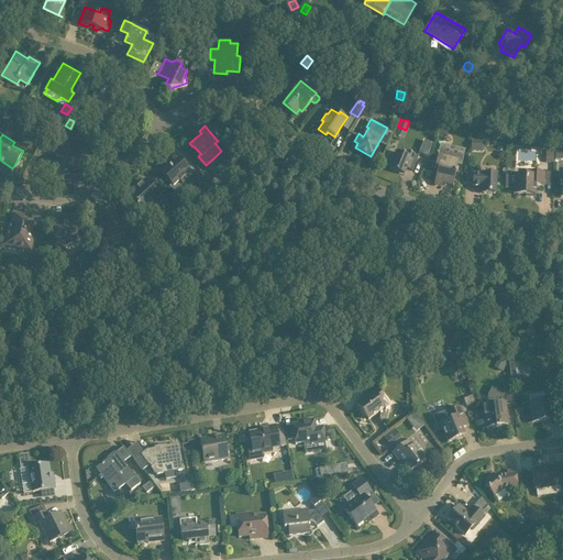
[(432,141),(424,138),(419,151),(427,154),(432,141)]
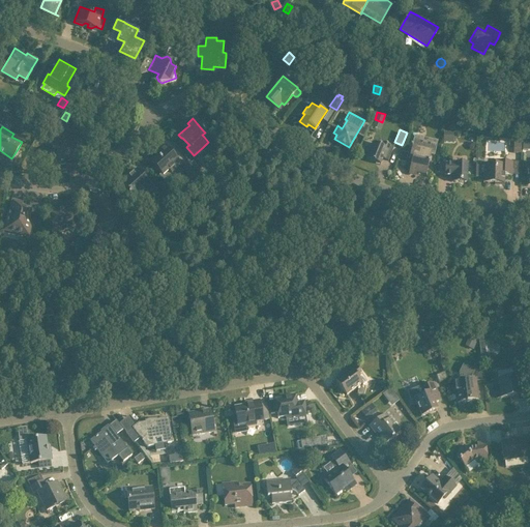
[(443,129),(443,140),(452,140),(452,130),(443,129)]
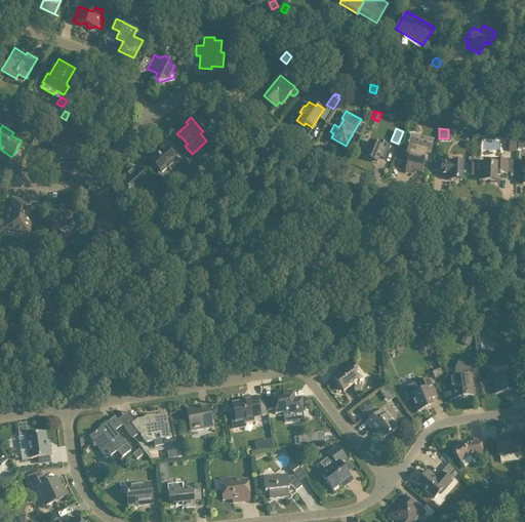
[(80,158),(78,148),(75,136),(51,142),(55,162),(71,159),(72,160),(80,158)]
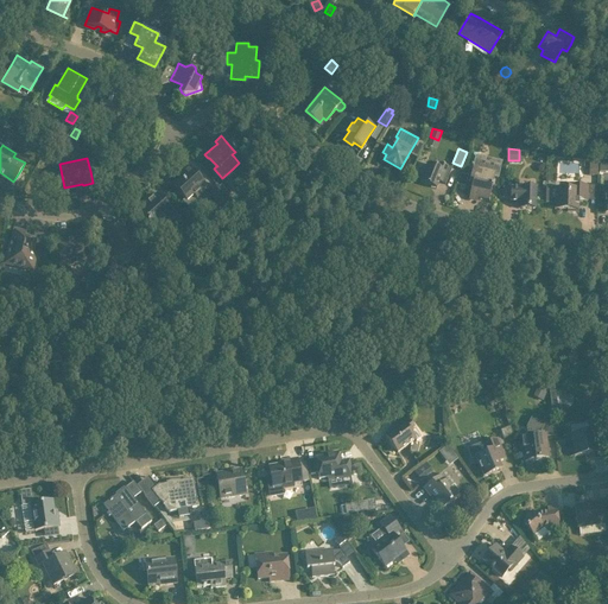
[(445,182),(450,171),(453,165),(439,160),(438,164),(428,160),(424,169),(420,179),(431,184),(432,183),(437,184),(439,179),(445,182)]
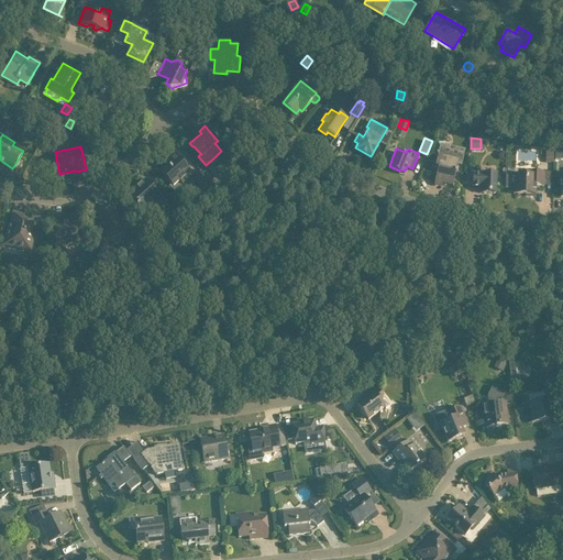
[(438,155),(437,156),(434,166),(438,167),(434,182),(442,184),(443,180),(453,183),(455,172),(459,156),(443,152),(442,156),(438,155)]
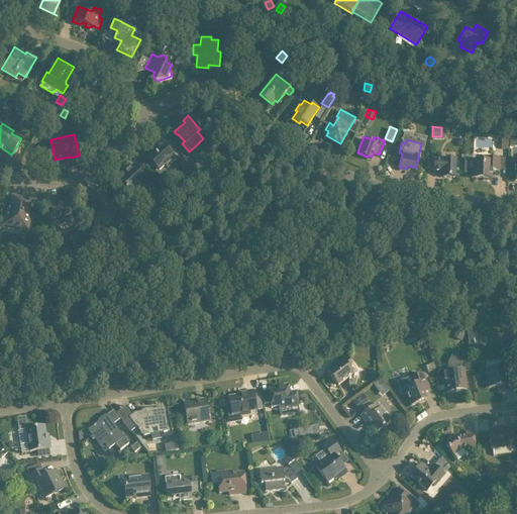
[(147,157),(154,164),(159,169),(165,164),(168,166),(177,158),(167,147),(160,140),(154,145),(157,147),(147,157)]
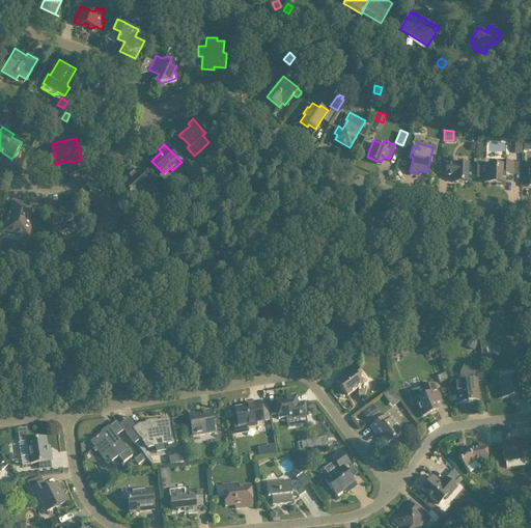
[(406,161),(407,161),(408,157),(409,151),(403,150),(399,159),(406,161)]
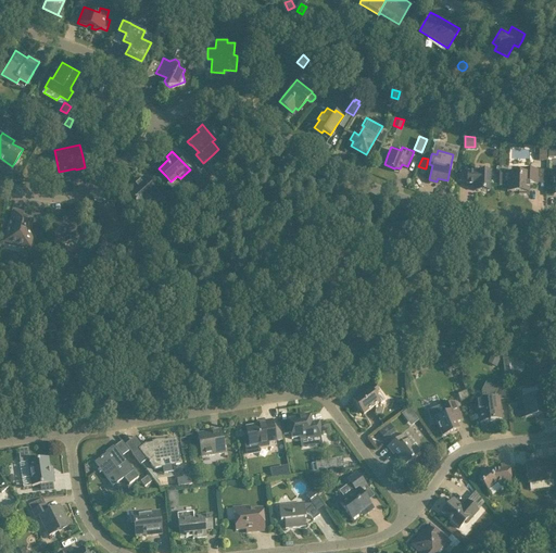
[(529,191),(529,181),(538,181),(538,167),(530,167),(530,171),(508,170),(507,189),(519,190),(519,191),(523,192),(523,191),(529,191)]
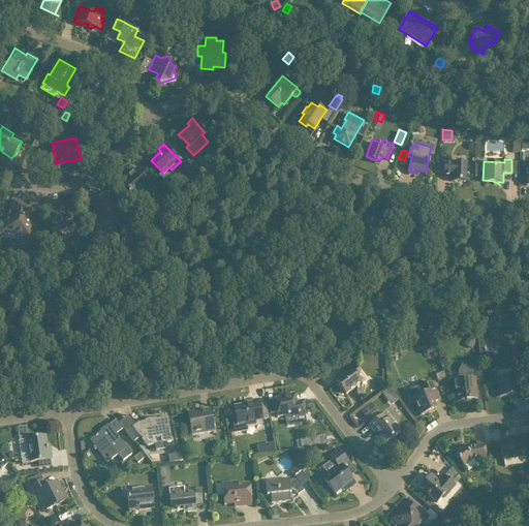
[(444,160),(444,164),(444,175),(454,175),(454,180),(466,180),(466,169),(466,160),(444,160)]
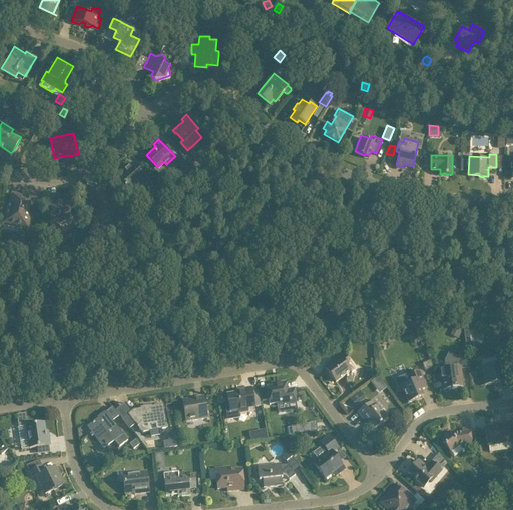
[(180,163),(179,164),(189,176),(191,175),(196,180),(202,176),(191,163),(190,162),(186,158),(180,163)]
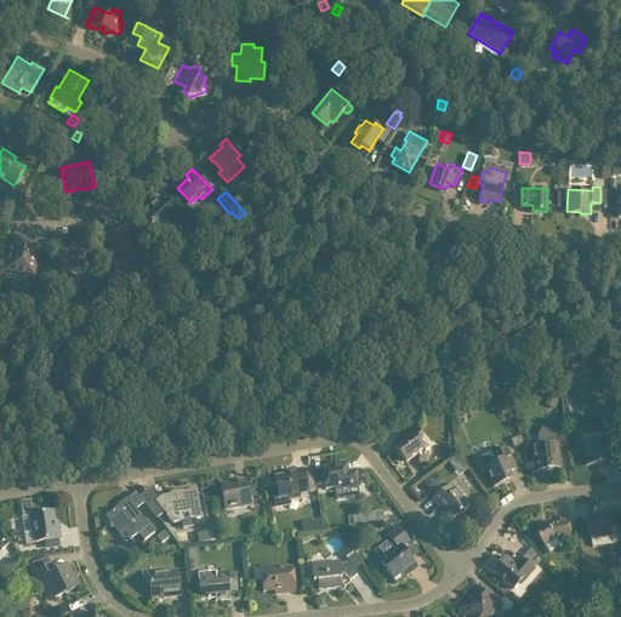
[(140,212),(158,230),(160,234),(170,226),(176,233),(186,223),(178,215),(177,216),(160,198),(152,205),(151,203),(140,212)]
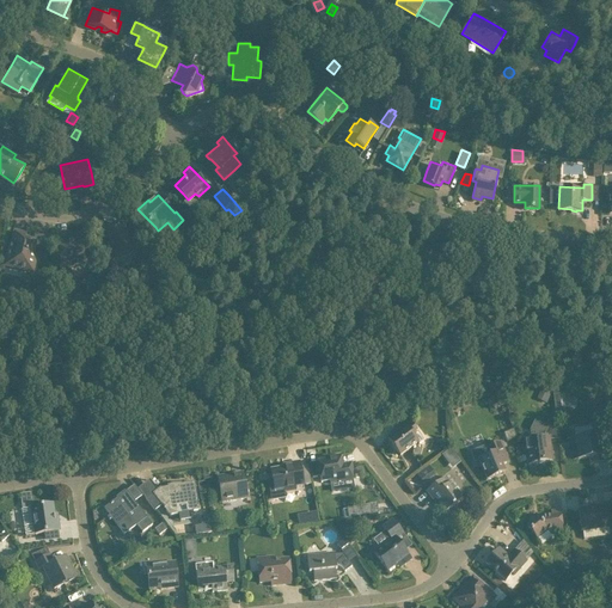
[(16,231),(12,243),(8,258),(16,260),(16,263),(25,265),(24,268),(34,270),(37,253),(34,252),(36,240),(25,238),(26,233),(12,229),(12,231),(16,231)]
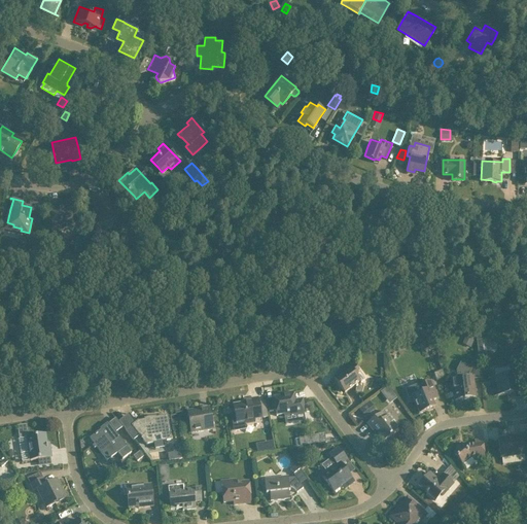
[(73,228),(72,215),(71,205),(68,205),(68,207),(50,208),(51,218),(53,230),(73,228)]
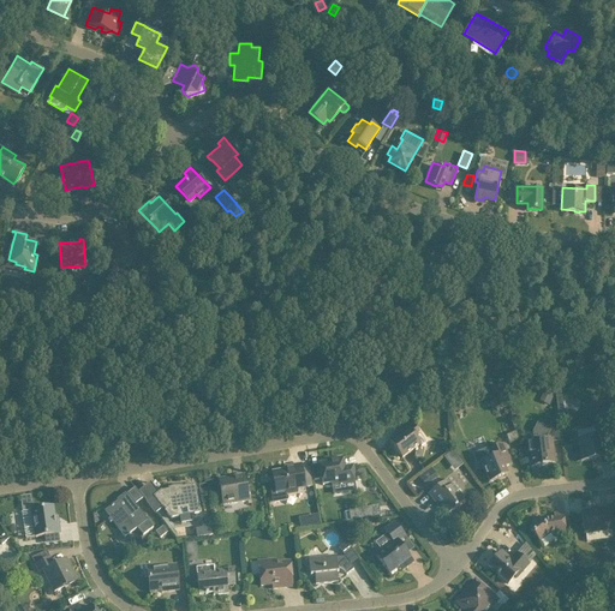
[(551,394),(544,390),(543,390),(541,397),(549,402),(553,394),(551,394)]
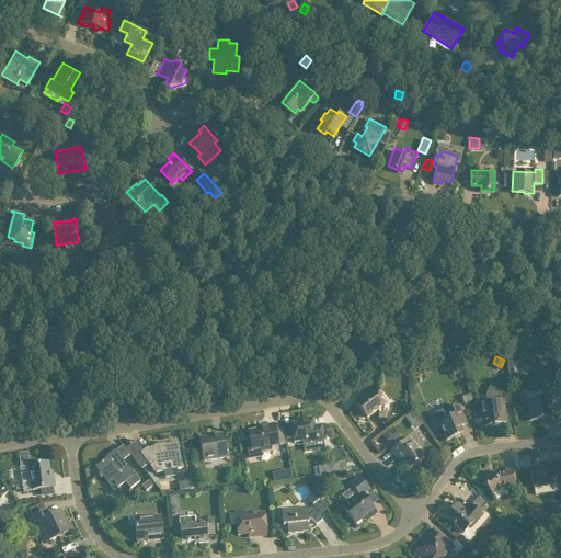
[(554,361),(540,362),(542,373),(556,371),(554,361)]
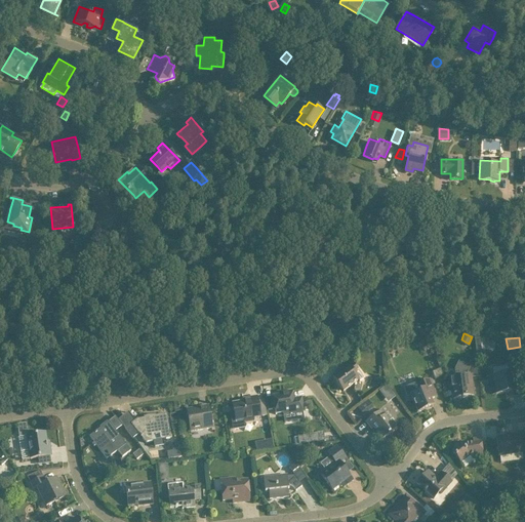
[(342,368),(333,375),(344,389),(345,388),(351,383),(354,380),(359,377),(360,379),(364,376),(357,367),(356,368),(350,359),(349,359),(340,365),(342,368)]
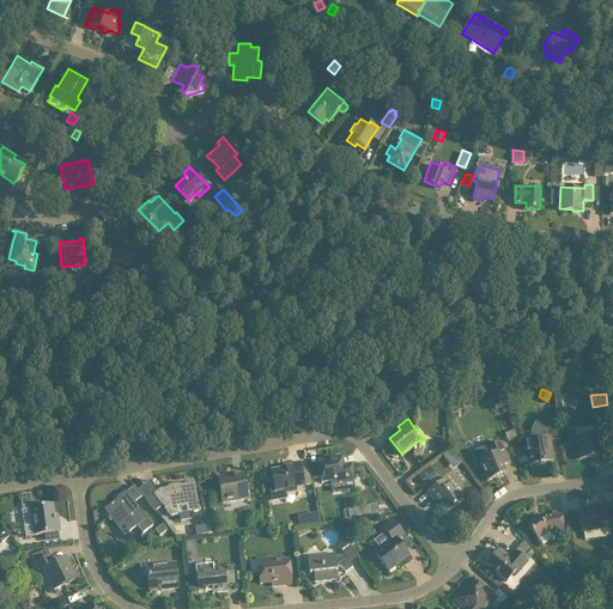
[(540,463),(553,461),(550,437),(545,437),(545,434),(550,425),(535,419),(530,428),(532,439),(526,439),(529,463),(539,462),(540,463)]
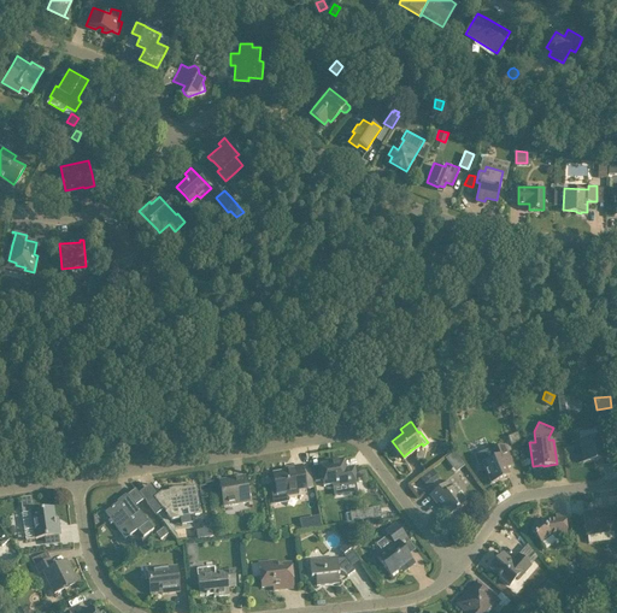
[(580,440),(576,440),(577,449),(579,460),(582,460),(583,461),(595,459),(603,459),(601,453),(609,452),(611,452),(611,451),(607,425),(597,426),(597,428),(579,430),(580,440)]
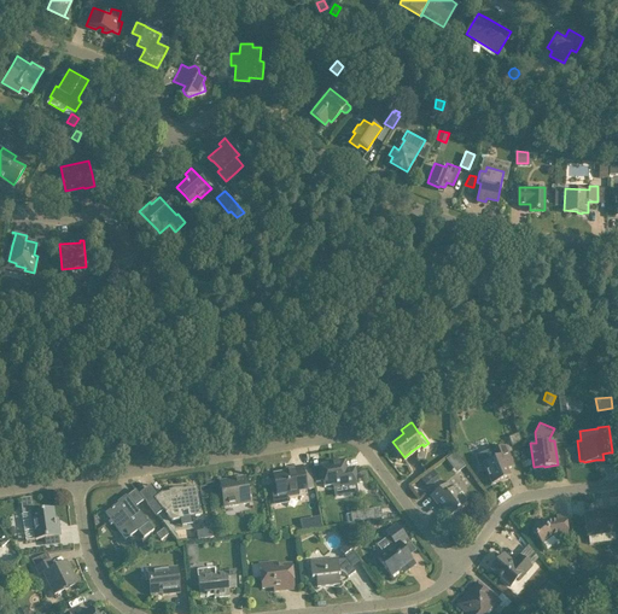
[(512,443),(520,439),(519,431),(508,436),(512,443)]
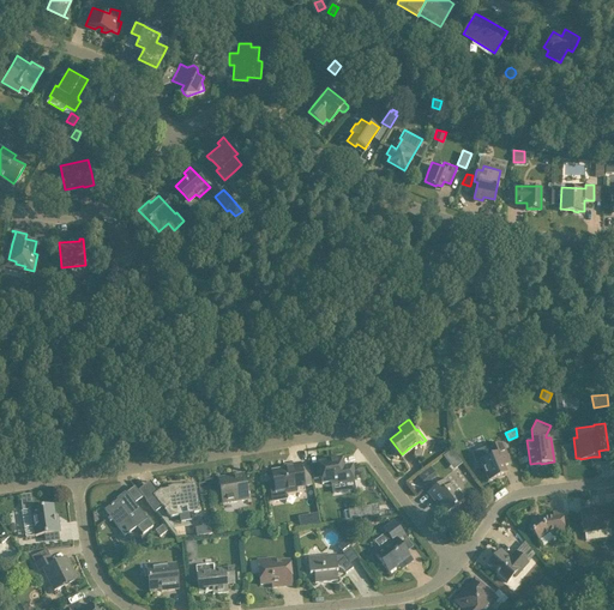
[(506,472),(504,465),(503,464),(511,461),(506,451),(503,441),(487,447),(486,446),(471,451),(476,461),(481,459),(488,479),(503,473),(506,472)]
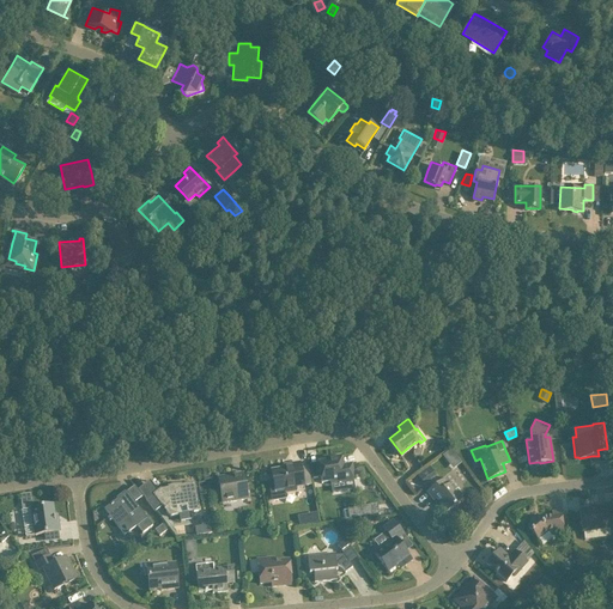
[(450,446),(442,452),(451,466),(460,460),(450,446)]
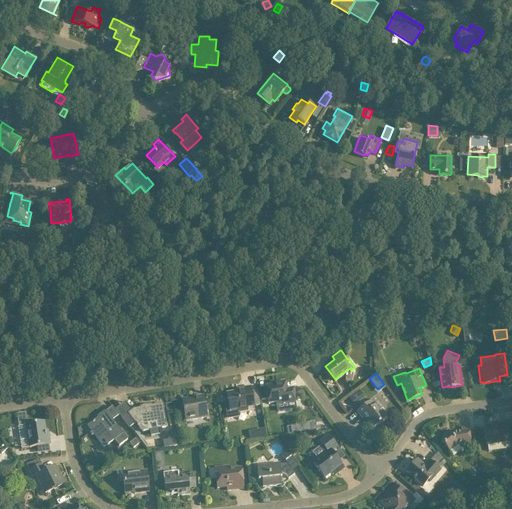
[(273,384),(265,385),(268,402),(276,400),(276,403),(296,399),(294,386),(286,387),(285,379),(273,381),(273,384)]
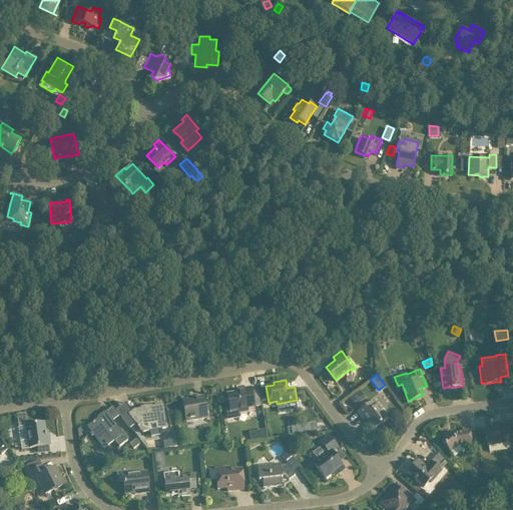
[(243,390),(237,391),(227,393),(228,402),(225,403),(227,415),(229,417),(237,415),(238,413),(238,410),(247,409),(247,406),(254,405),(252,396),(251,386),(243,387),(243,390)]
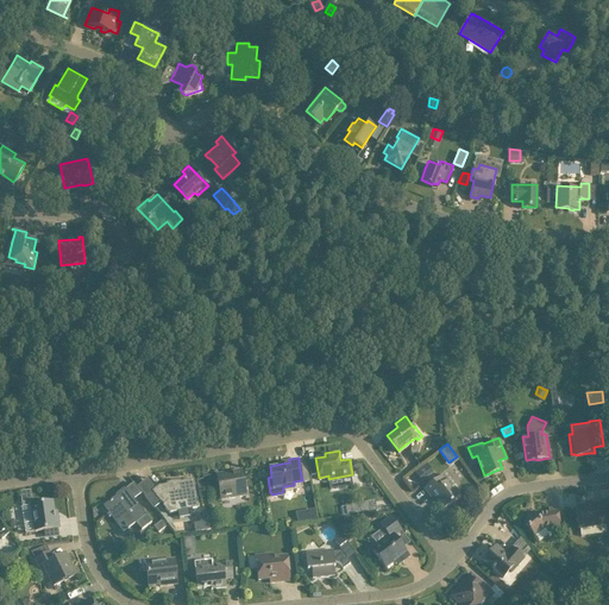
[(421,478),(429,472),(433,470),(427,462),(415,471),(421,478)]
